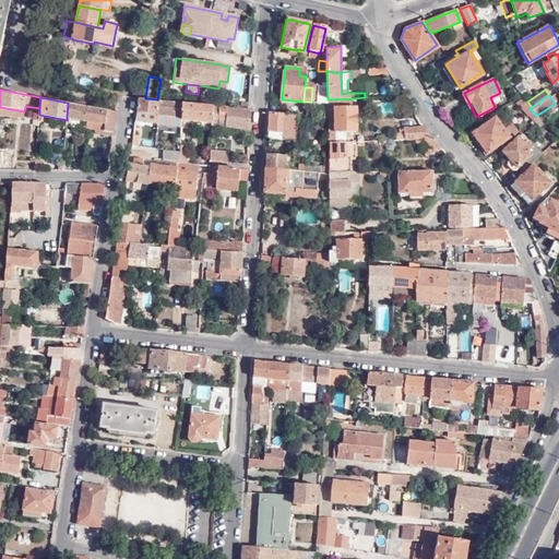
[(145,98),(138,97),(138,99),(135,110),(157,114),(159,100),(157,99),(145,98)]
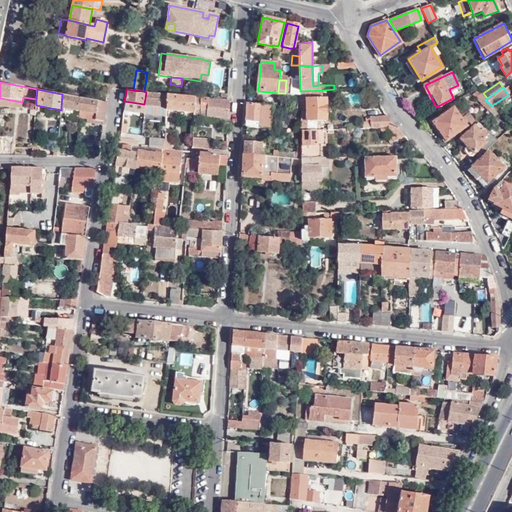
[(300,91),(300,108),(301,129),(302,129),(316,129),(316,121),(327,121),(327,110),(326,98),(324,98),(324,90),(300,91)]
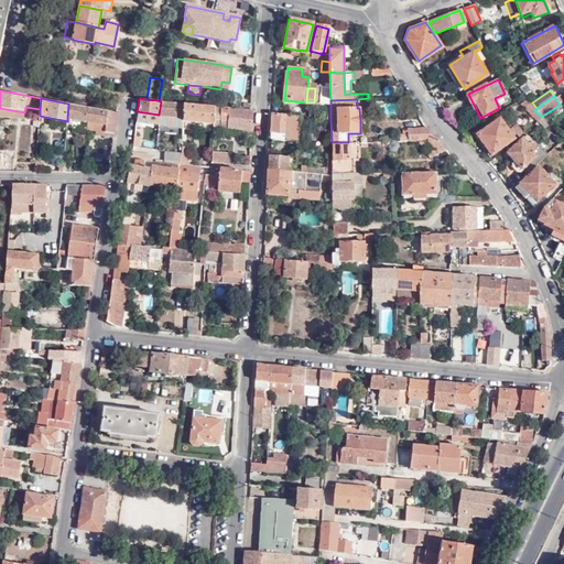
[(520,104),(535,120),(541,116),(534,110),(525,99),(520,104)]
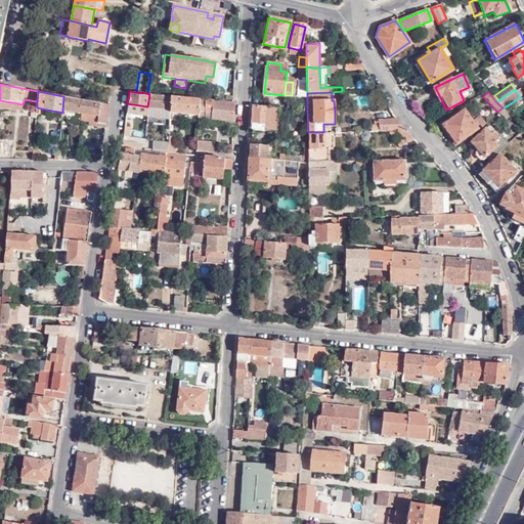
[(172,96),(149,94),(147,106),(158,107),(171,110),(172,96)]
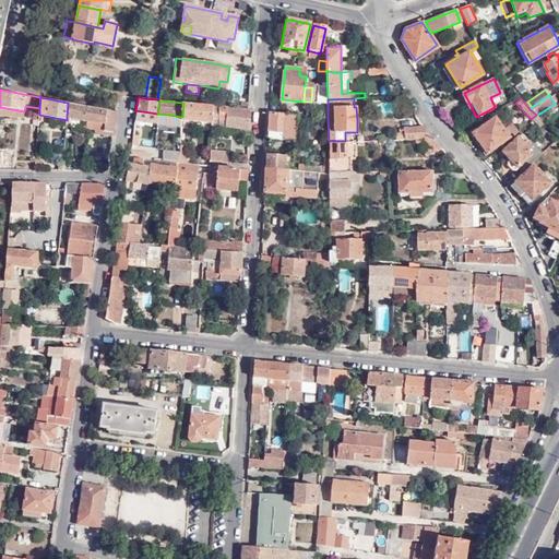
[(86,120),(88,106),(68,103),(67,117),(86,120)]
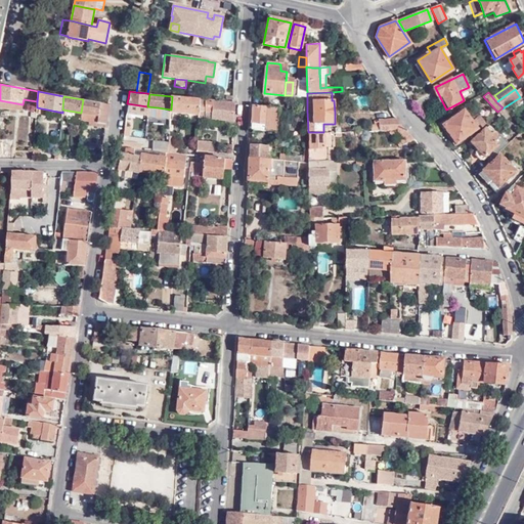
[(199,116),(200,99),(172,96),(171,110),(171,112),(199,116)]
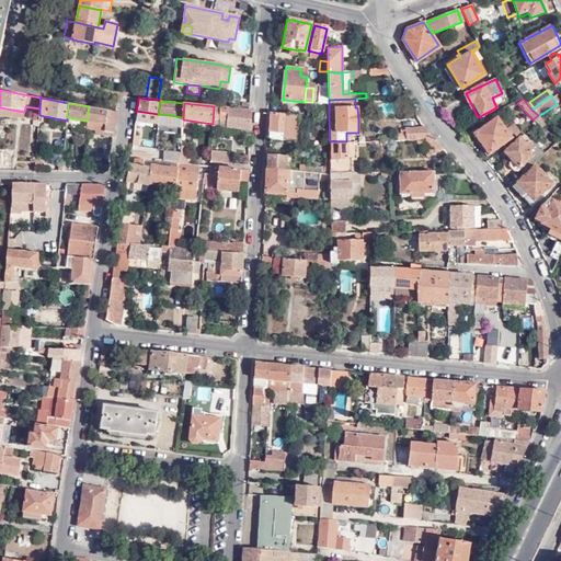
[(113,134),(116,112),(89,106),(87,121),(87,127),(95,129),(113,134)]
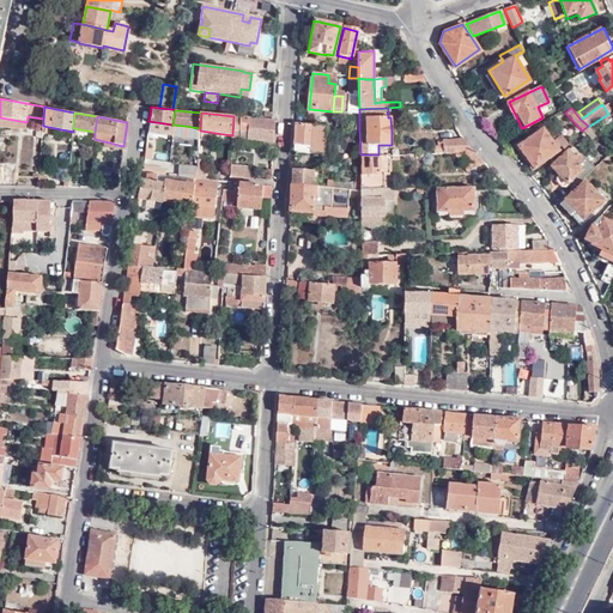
[(274,121),(271,120),(234,116),(232,135),(231,144),(240,144),(241,137),(273,141),(274,121)]
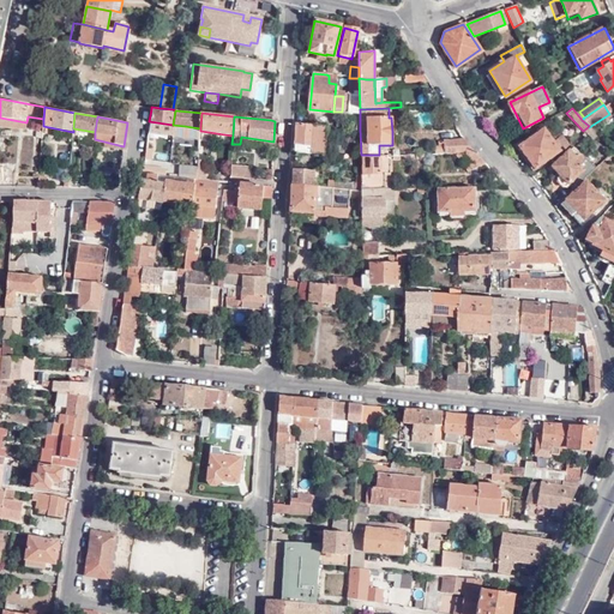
[(26,122),(0,118),(0,126),(25,131),(26,122)]
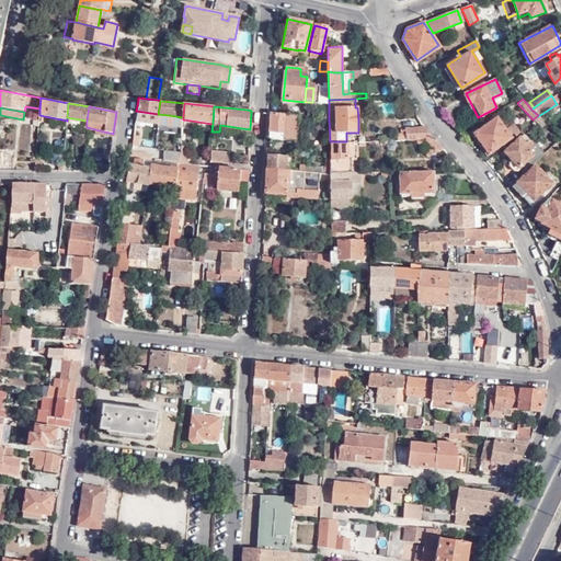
[(298,115),(270,113),(268,139),(296,141),(298,115)]
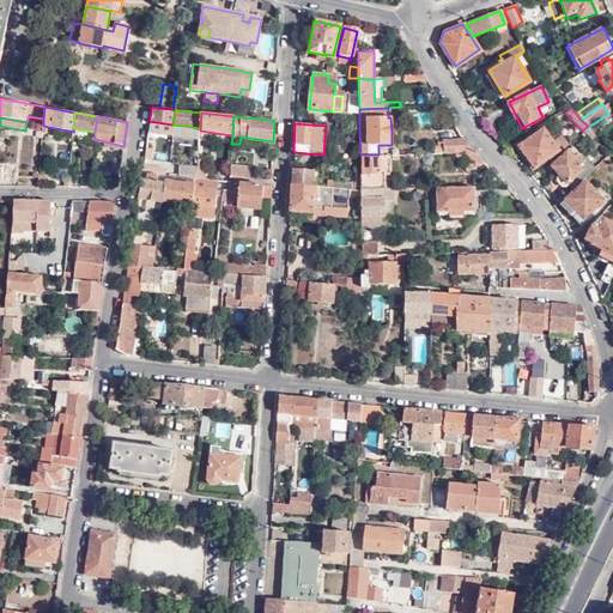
[(184,126),(173,125),(173,133),(183,134),(184,126)]
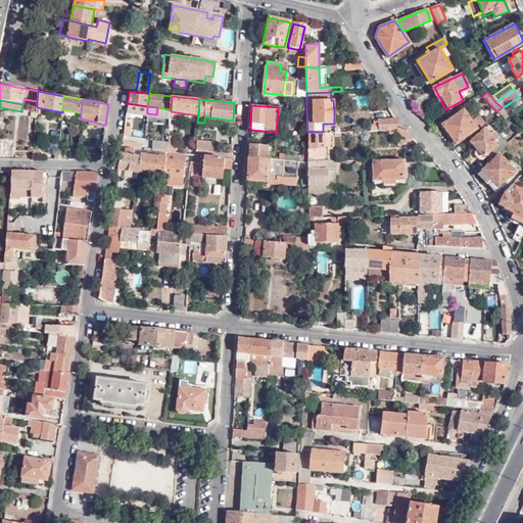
[(170,116),(171,111),(171,109),(157,107),(156,114),(170,116)]
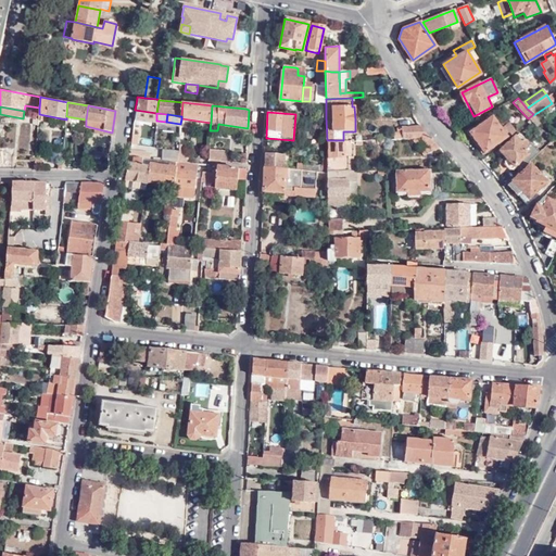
[(533,114),(528,118),(535,127),(541,123),(533,115),(533,114)]
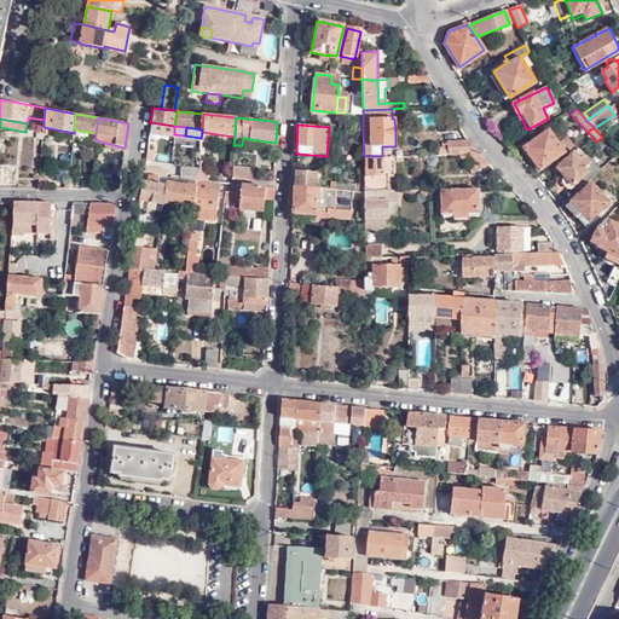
[(524,148),(539,169),(573,145),(567,136),(556,143),(548,131),(524,148)]
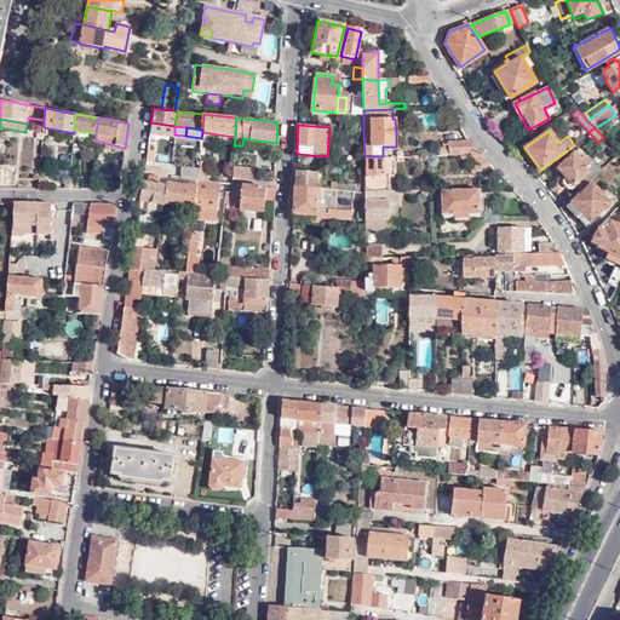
[(478,154),(468,142),(447,142),(448,155),(459,154),(470,154),(478,154)]
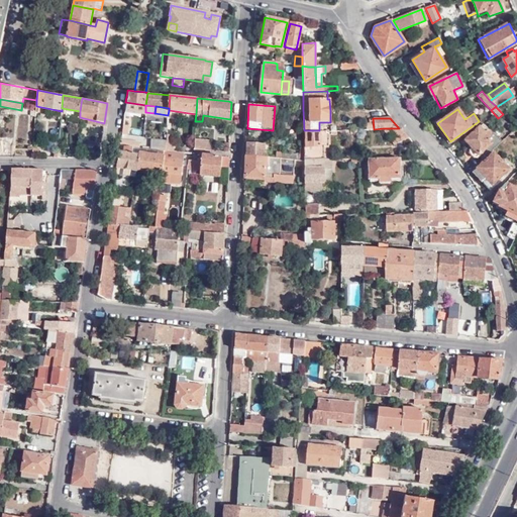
[(165,150),(172,151),(174,126),(167,125),(166,141),(165,150)]
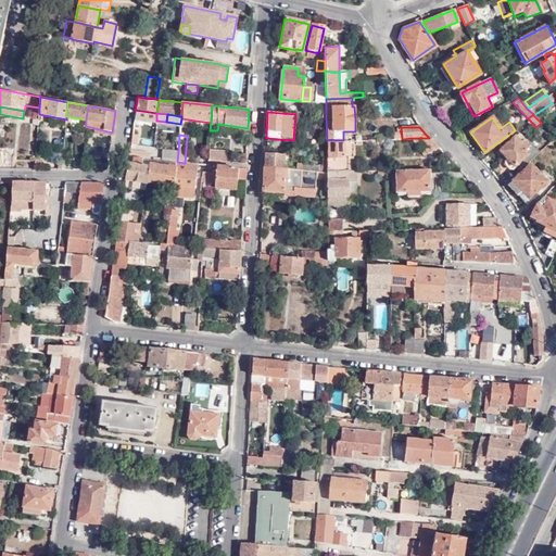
[(515,166),(518,171),(539,151),(531,143),(530,144),(523,138),(519,141),(515,137),(500,150),(505,156),(504,158),(503,164),(508,168),(514,167),(515,166)]
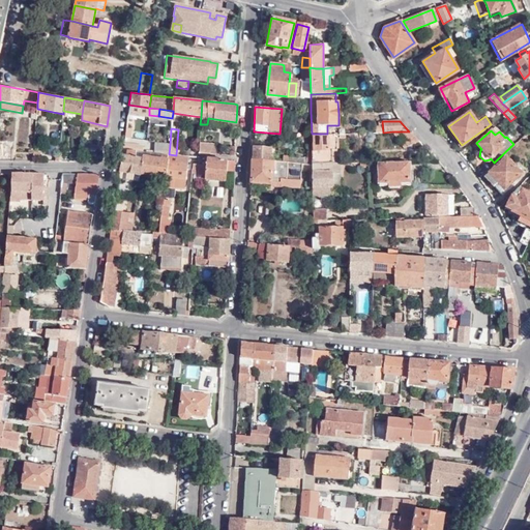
[(392,131),(403,147),(418,141),(409,131),(402,131),(392,131)]
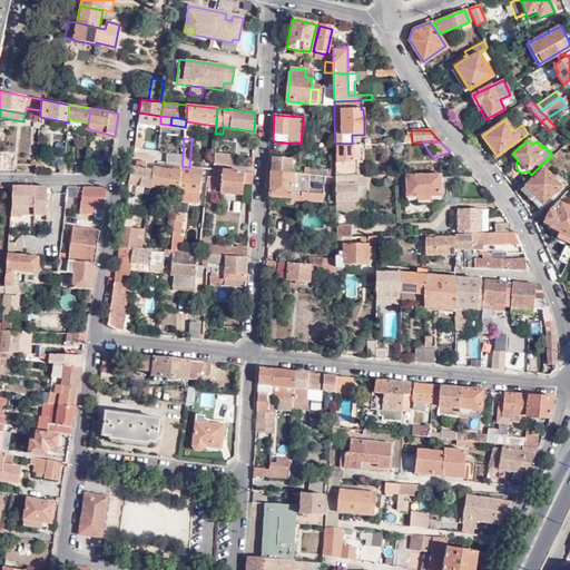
[(359,144),(352,144),(336,144),(337,161),(335,161),(335,175),(357,175),(359,161),(362,161),(361,147),(359,146),(359,144)]
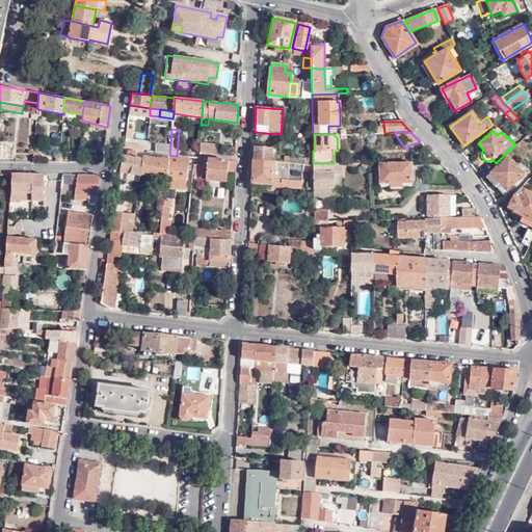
[(102,155),(104,143),(98,142),(97,145),(88,144),(87,153),(102,155)]
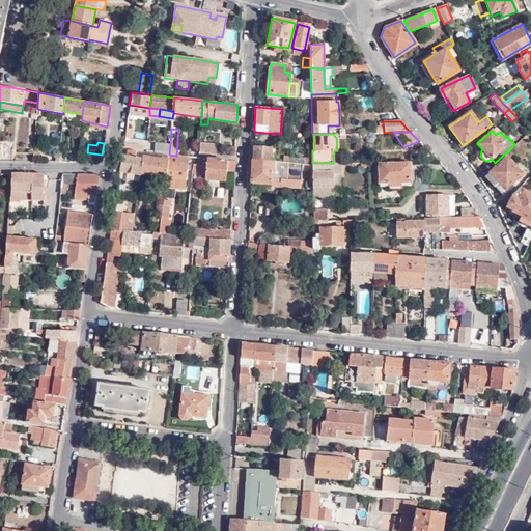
[(143,145),(123,142),(122,149),(128,150),(136,150),(142,151),(143,145)]
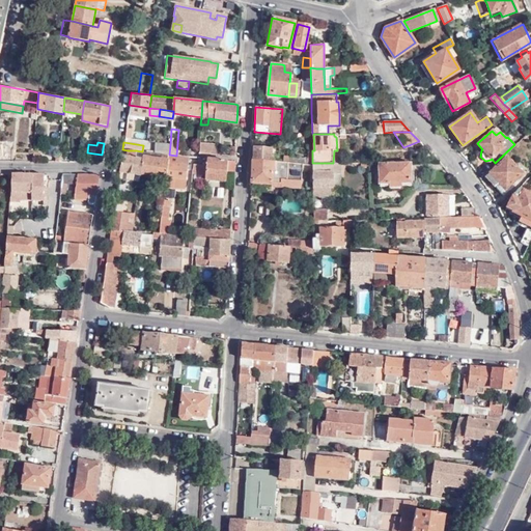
[(214,144),(199,142),(198,152),(213,154),(214,144)]
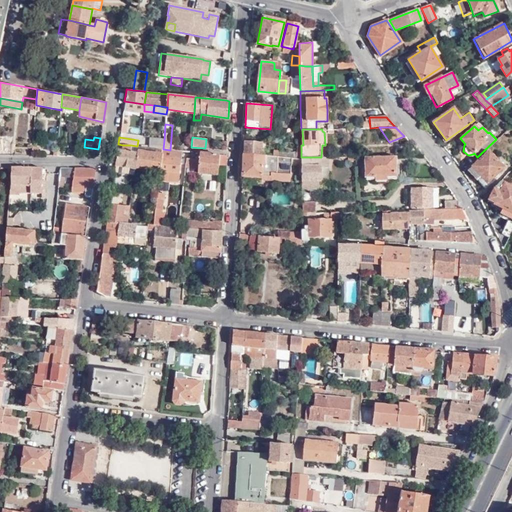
[(149,138),(148,147),(155,148),(162,149),(163,149),(164,140),(149,138)]
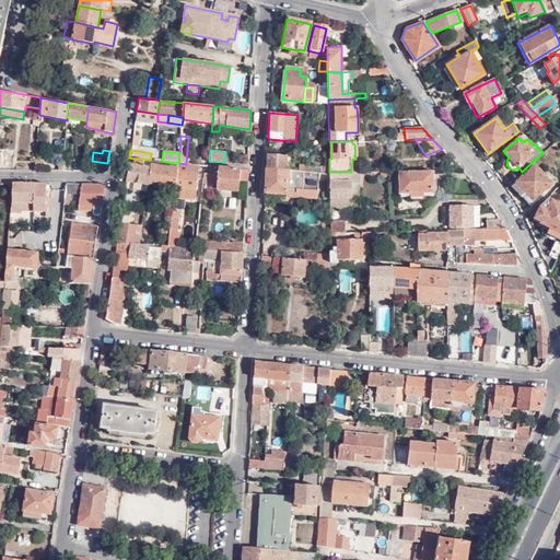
[(304,171),(304,164),(286,163),(286,156),(267,154),(266,167),(304,171)]
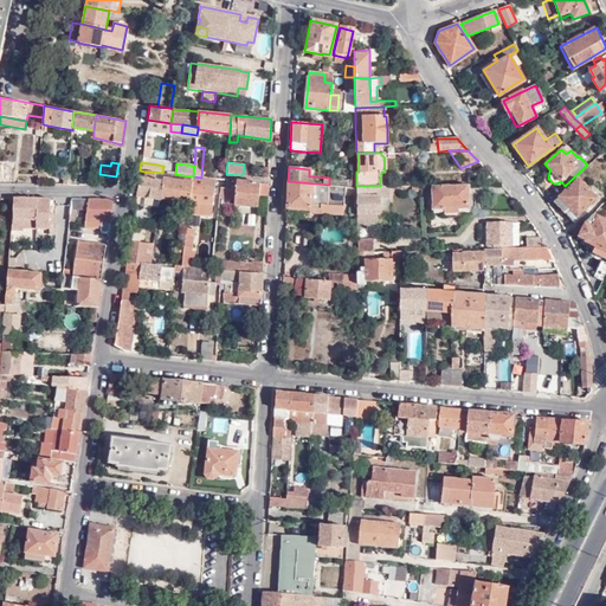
[(136,194),(159,198),(162,179),(155,178),(155,172),(146,172),(144,178),(139,176),(136,194)]
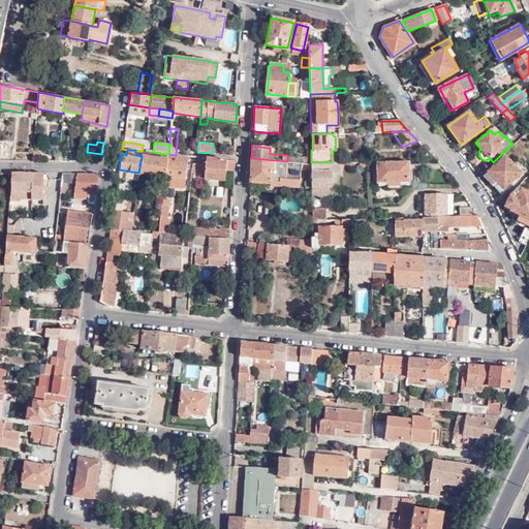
[(142,156),(138,173),(164,177),(167,154),(160,153),(159,157),(142,155),(142,156)]
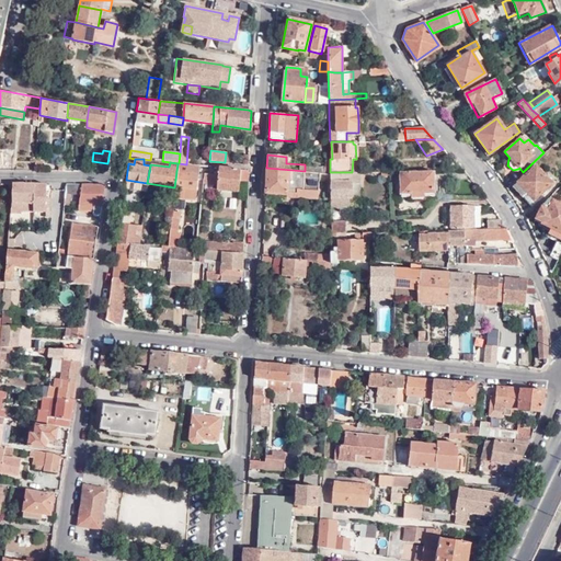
[(195,199),(199,167),(186,164),(179,163),(178,163),(174,187),(173,197),(195,199)]
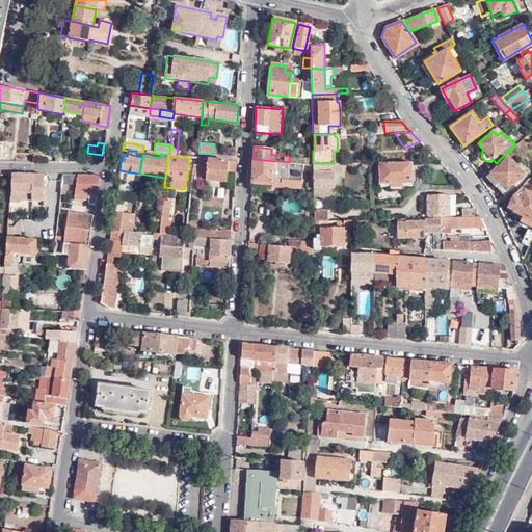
[(507,157),(489,173),(506,189),(523,175),(507,157)]
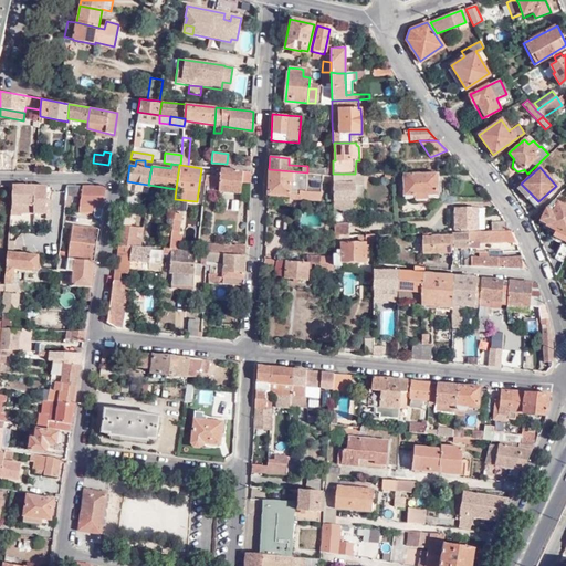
[(249,185),(250,173),(218,169),(217,176),(206,175),(205,185),(218,187),(217,190),(239,194),(240,185),(249,185)]
